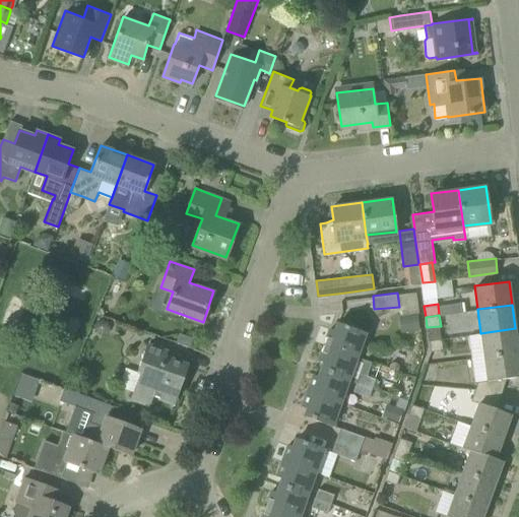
[(324,343),(359,357),(367,332),(338,322),(335,330),(330,328),(324,343)]
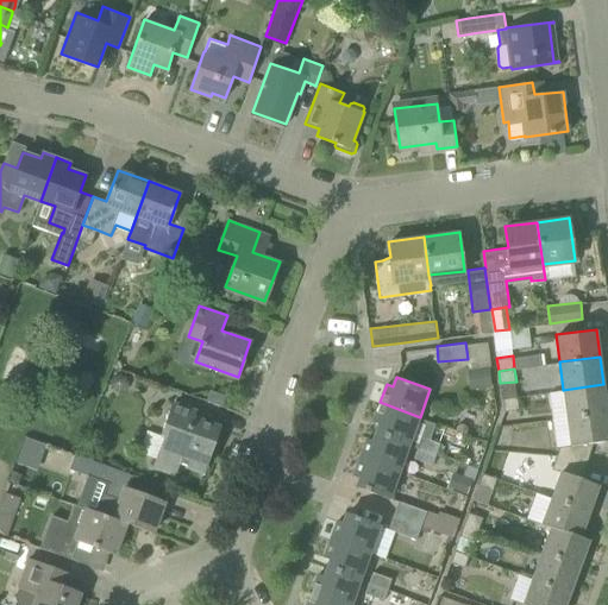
[(603,384),(563,390),(568,417),(607,411),(603,384)]
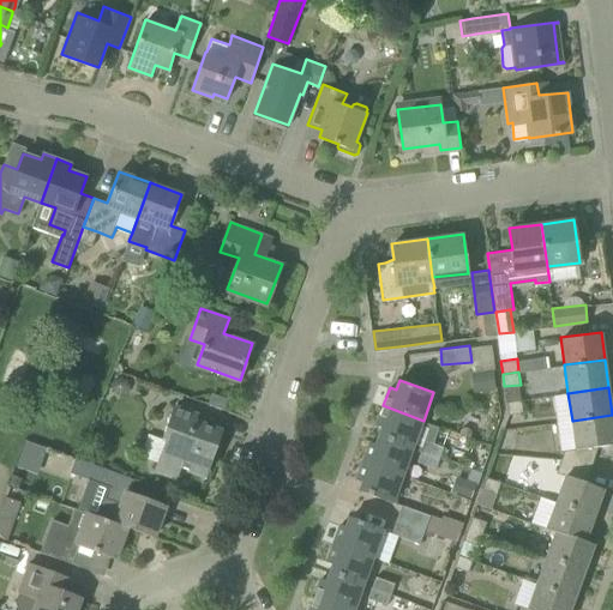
[(508,414),(523,411),(522,398),(506,400),(508,414)]
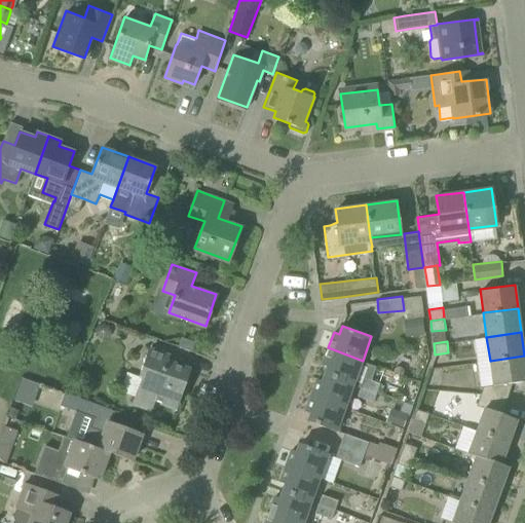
[(328,365),(325,373),(354,383),(363,361),(328,347),(323,363),(328,365)]
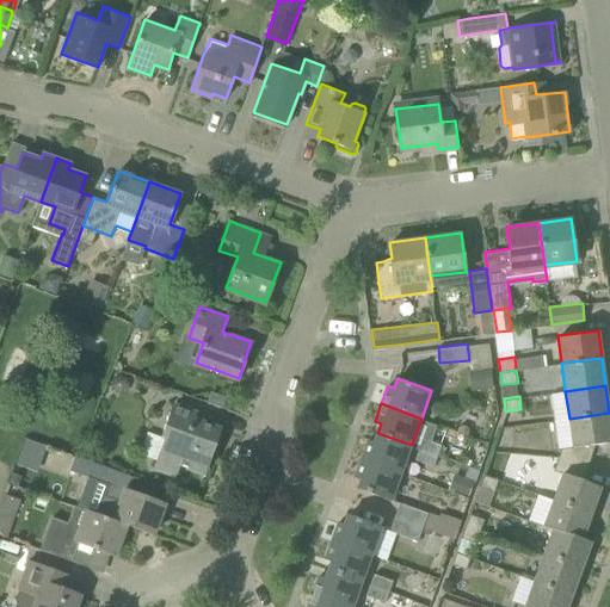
[(196,412),(173,404),(161,435),(166,437),(155,465),(176,472),(180,463),(204,471),(220,428),(192,419),(196,412)]
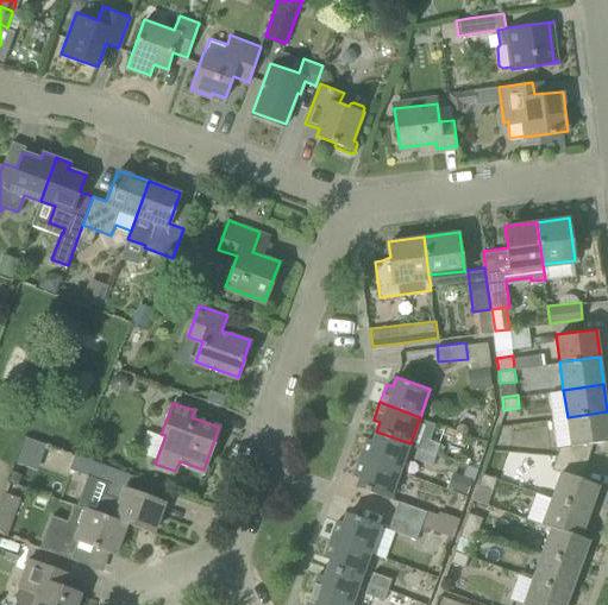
[(607,411),(568,417),(571,443),(562,445),(557,457),(588,460),(594,441),(607,439),(607,411)]
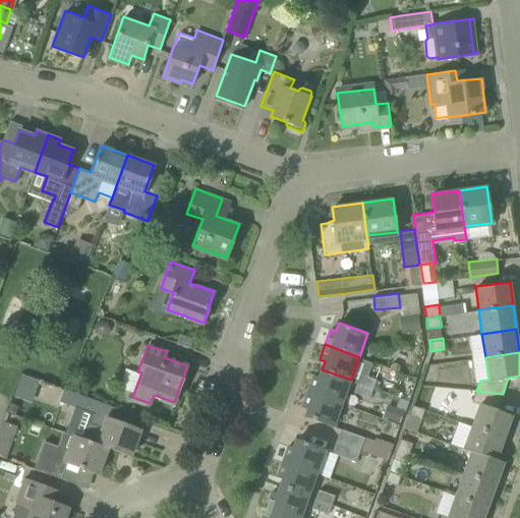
[(313,375),(308,390),(342,403),(351,380),(322,369),(320,377),(313,375)]
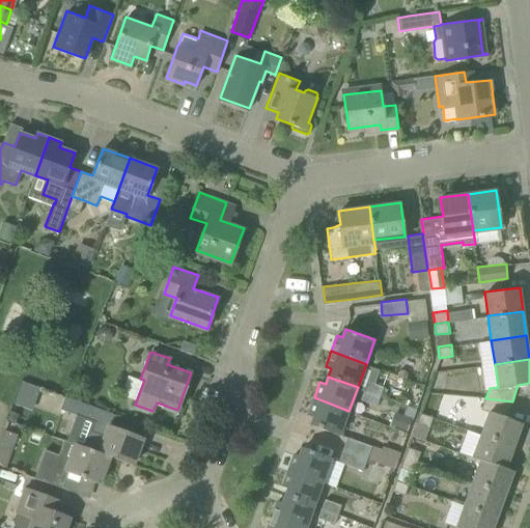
[(365,388),(382,394),(386,386),(368,380),(365,388)]
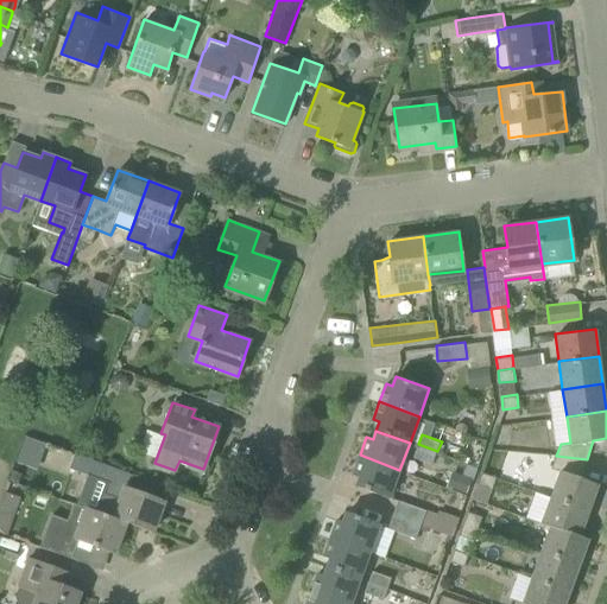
[(434,462),(437,451),(418,444),(413,455),(434,462)]
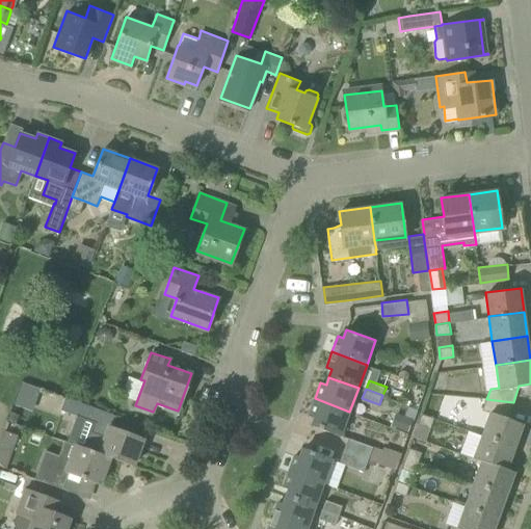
[(116,414),(69,396),(65,396),(61,408),(77,415),(76,419),(89,430),(91,431),(85,447),(110,456),(133,465),(143,438),(111,425),(116,414)]
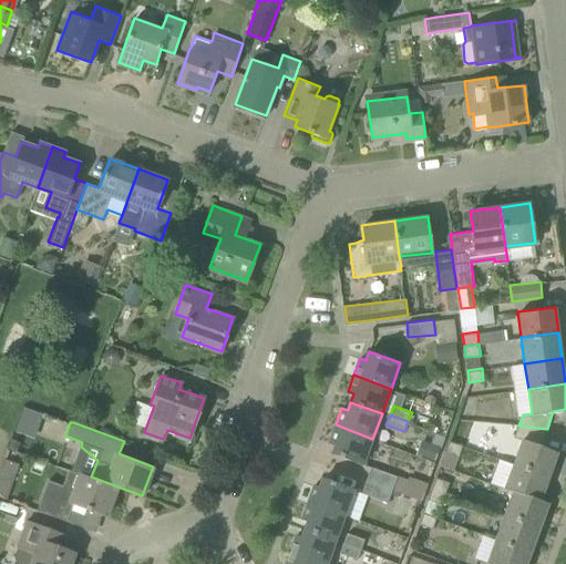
[(363,464),(372,439),(336,424),(329,441),(336,443),(332,452),(363,464)]
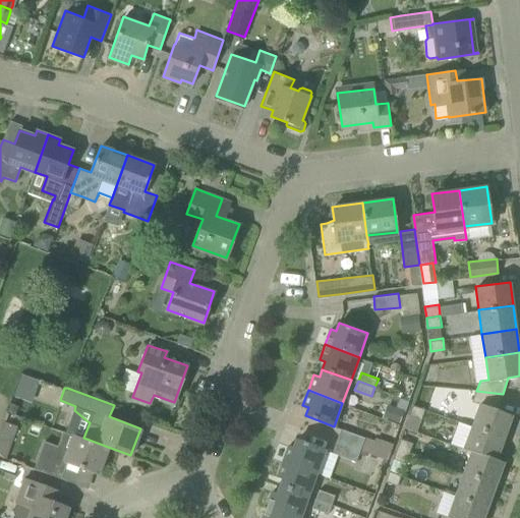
[(503,394),(476,391),(473,400),(480,403),(472,424),(505,437),(512,414),(499,409),(503,394)]
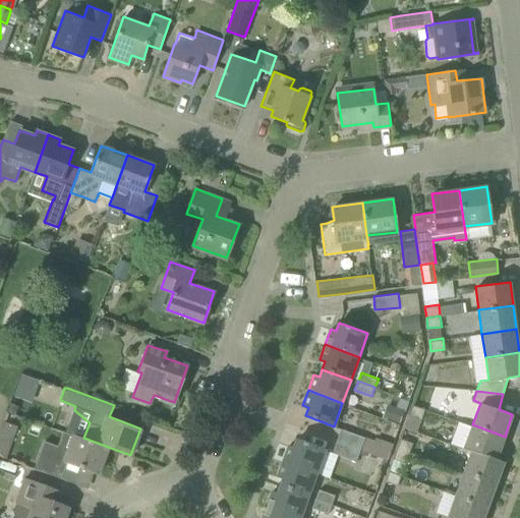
[(408,413),(410,414),(422,418),(425,407),(412,403),(408,413)]
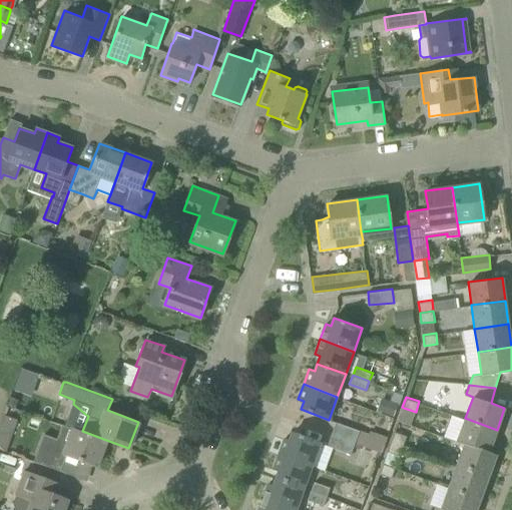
[(382,412),(395,416),(400,404),(391,400),(386,399),(382,412)]
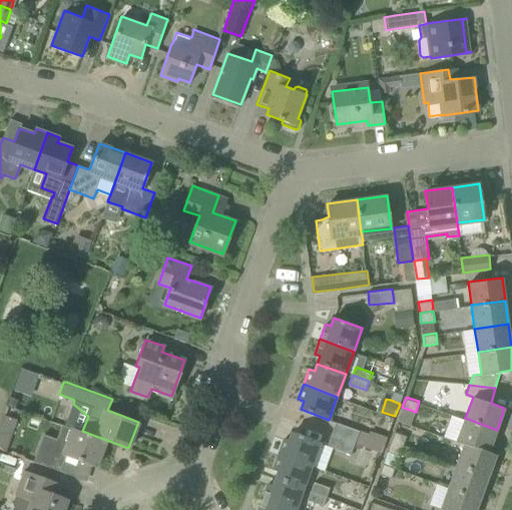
[(489,451),(497,430),(465,418),(457,440),(465,443),(489,451)]
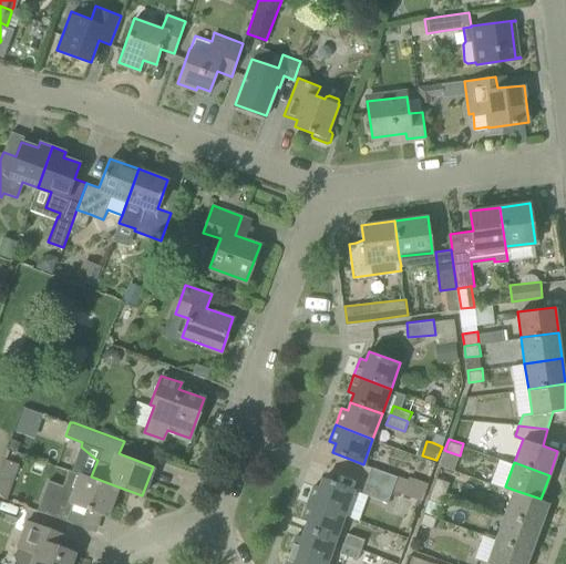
[(371,465),(367,479),(393,489),(399,475),(371,465)]
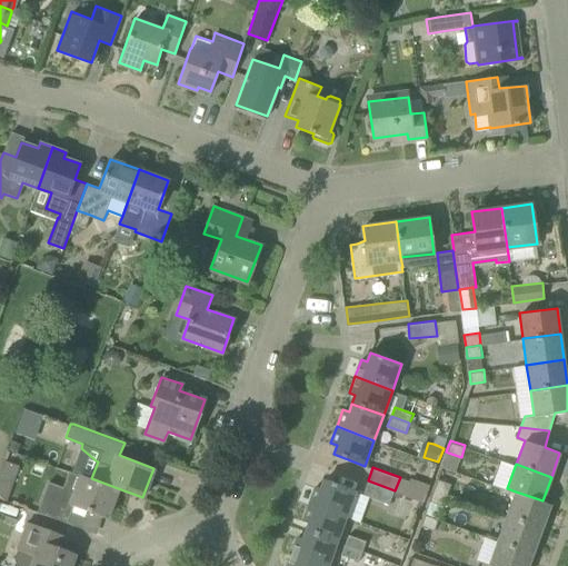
[(72,490),(61,487),(49,483),(39,512),(68,522),(73,505),(107,517),(118,488),(91,478),(78,474),(72,490)]
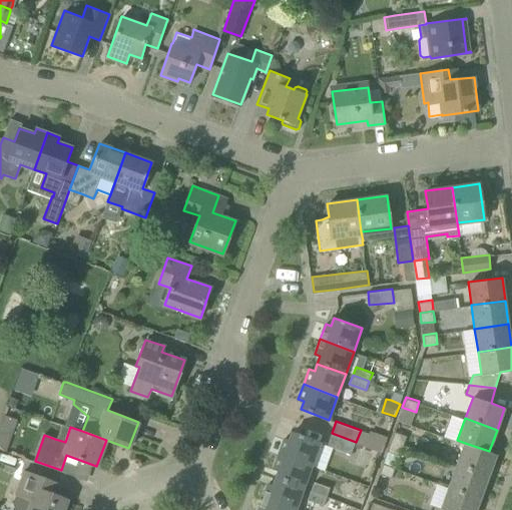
[(407,435),(395,431),(392,440),(404,445),(407,435)]
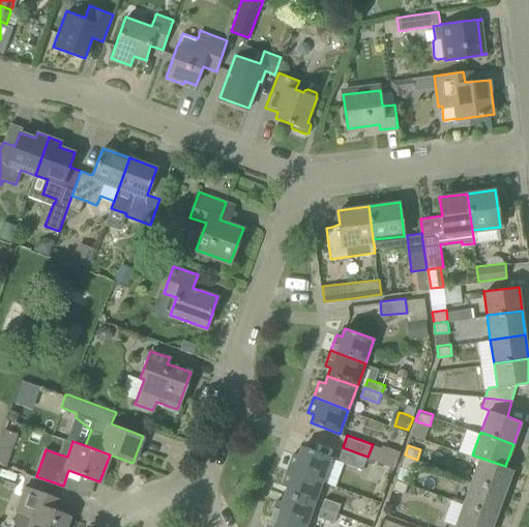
[(294,452),(288,468),(322,480),(331,456),(302,446),(299,455),(294,452)]
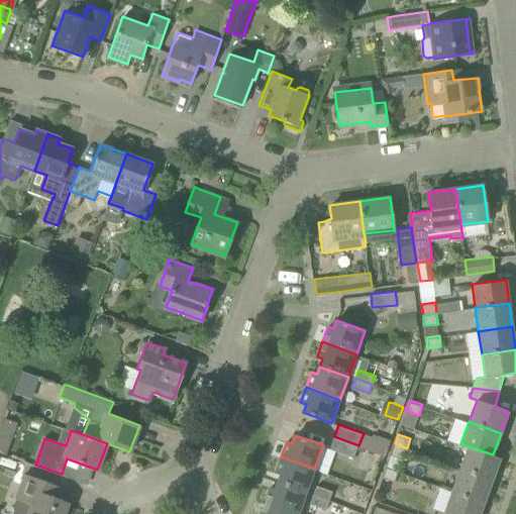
[(354,456),(358,446),(358,445),(334,436),(330,447),(354,456)]
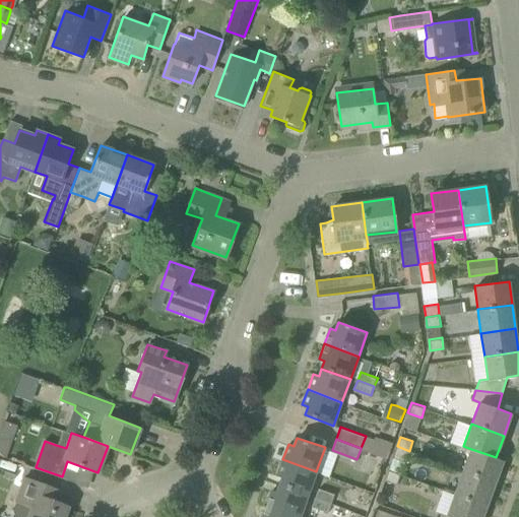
[(400,474),(409,451),(397,446),(388,470),(400,474)]
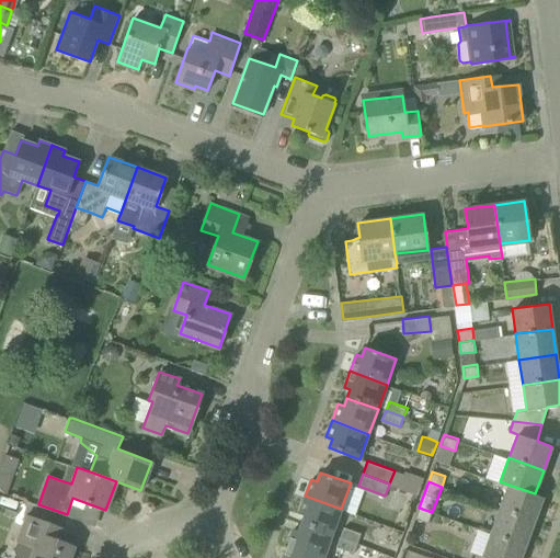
[(535,493),(509,485),(500,508),(534,521),(543,497),(535,493)]
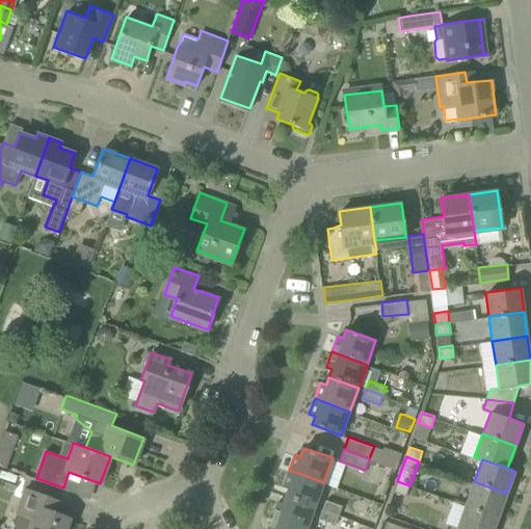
[(289,487),(286,495),(315,506),(323,482),(289,470),(284,485),(289,487)]
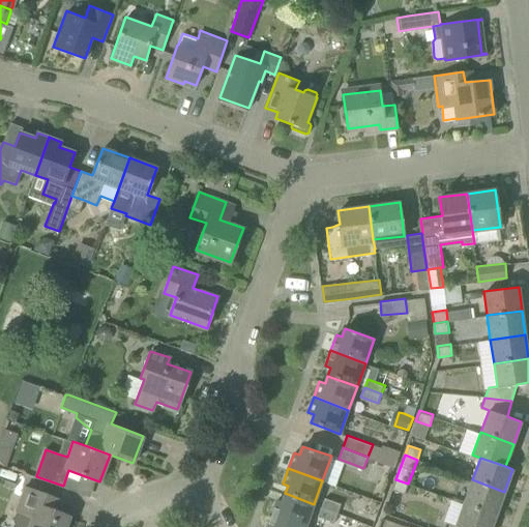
[(405,493),(408,484),(395,479),(392,489),(405,493)]
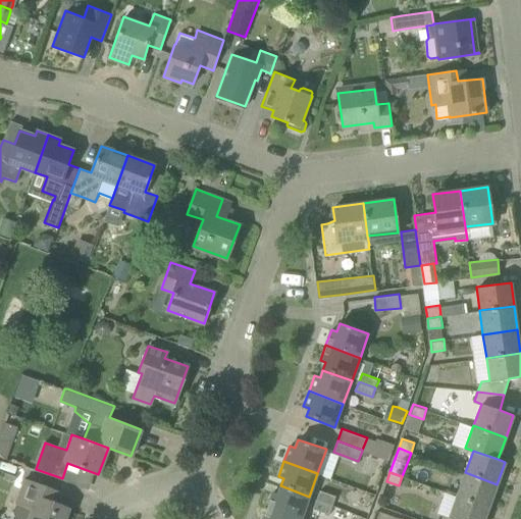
[(488,507),(497,484),(465,472),(457,495),(488,507)]
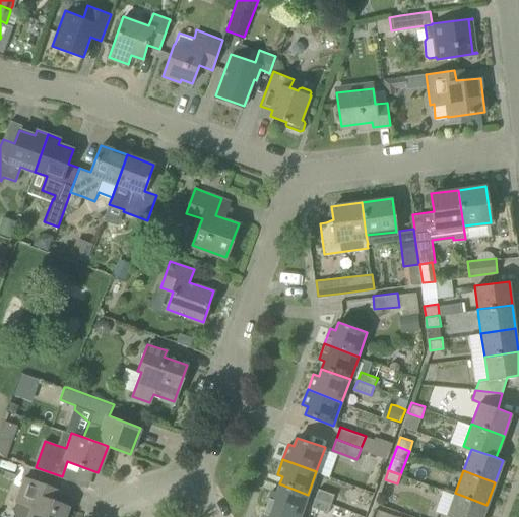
[(15,516),(64,516),(68,506),(56,502),(61,490),(25,476),(13,509),(15,516)]
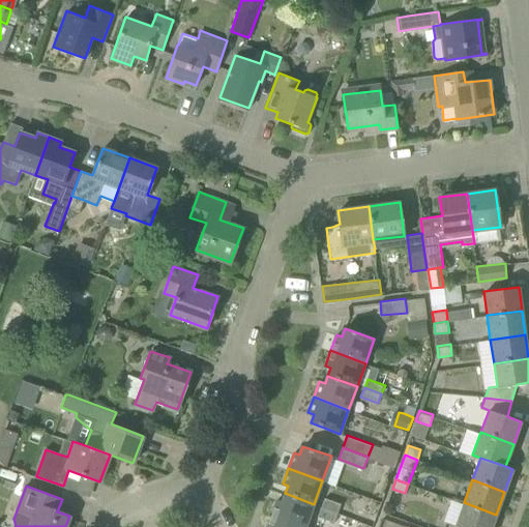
[(276,499),(271,515),(304,526),(305,526),(314,504),(285,493),(283,501),(276,499)]
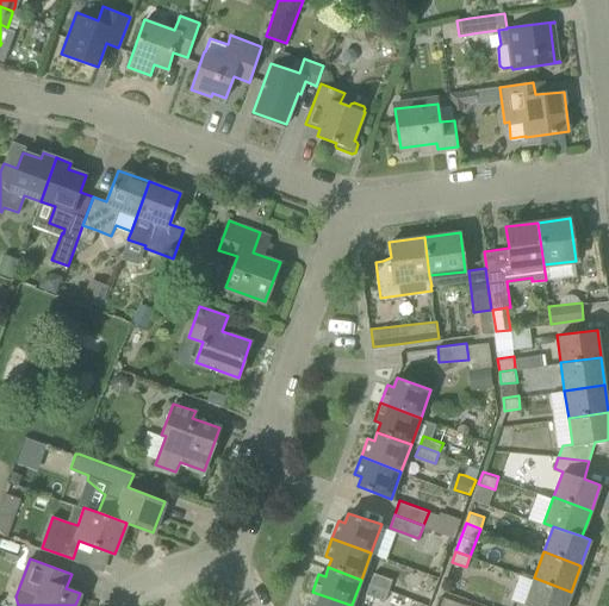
[(374,572),(371,582),(390,588),(393,578),(374,572)]
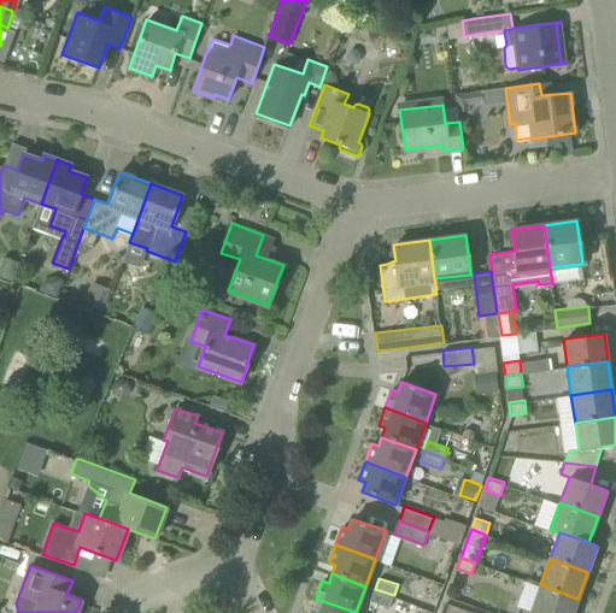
[(573,612),(578,599),(540,584),(531,611),(535,612),(573,612)]
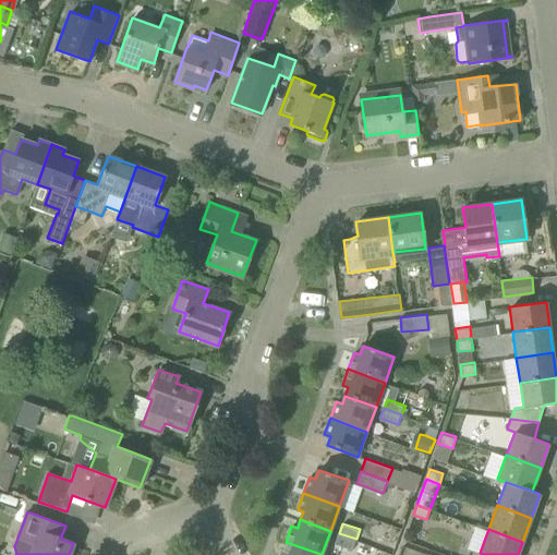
[(356,539),(339,533),(336,543),(353,549),(356,539)]
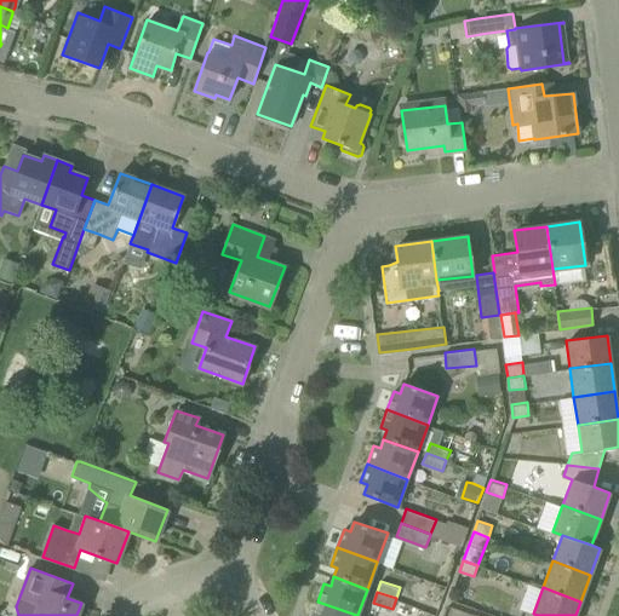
[(356,615),(317,602),(311,615),(356,615)]
